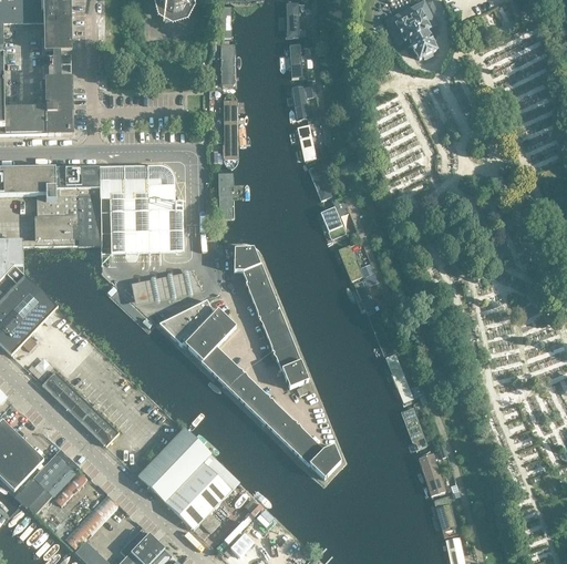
[(0,0),(0,135),(72,134),(71,78),(61,79),(60,53),(71,53),(69,0),(0,0)]
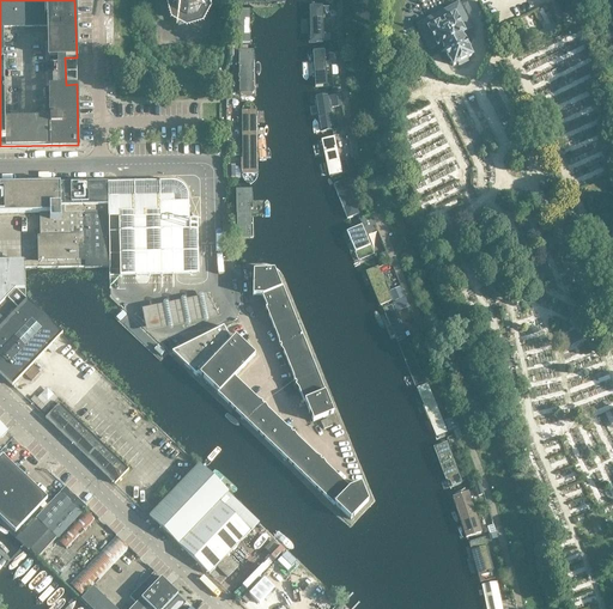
[(205,16),(200,0),(171,0),(177,23),(205,16)]
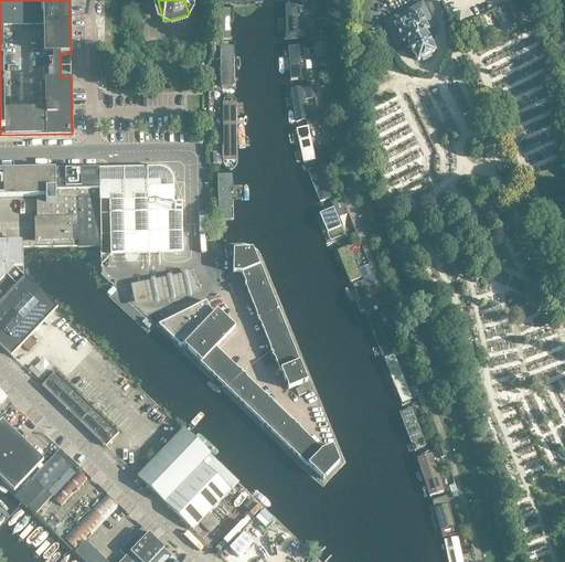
[(518,0),(520,12),(539,10),(536,0),(518,0)]
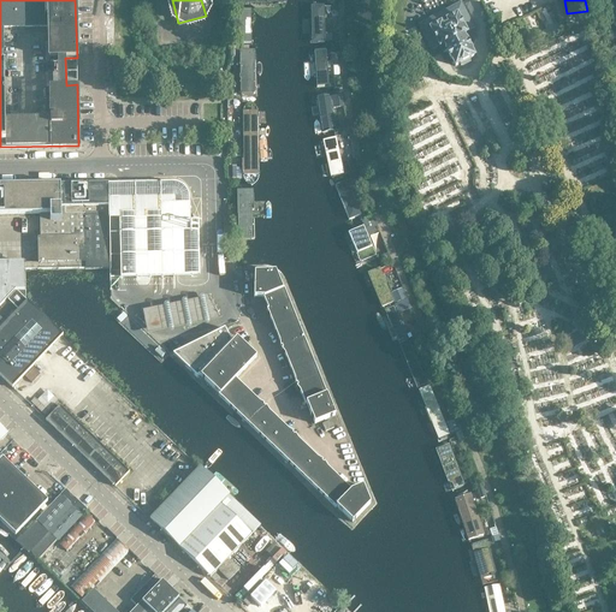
[(311,3),(311,41),(325,41),(325,3),(311,3)]
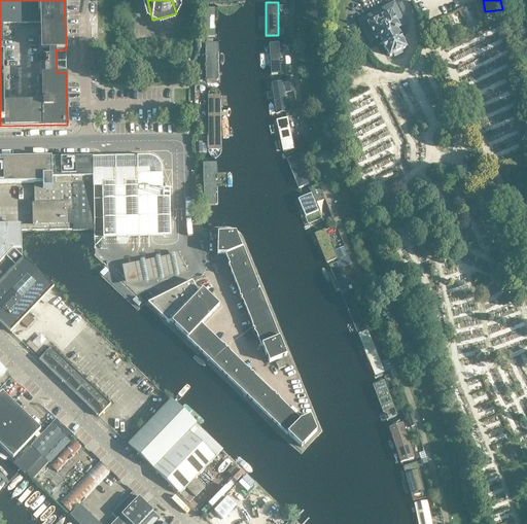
[(205,6),(205,35),(215,35),(215,6),(205,6)]
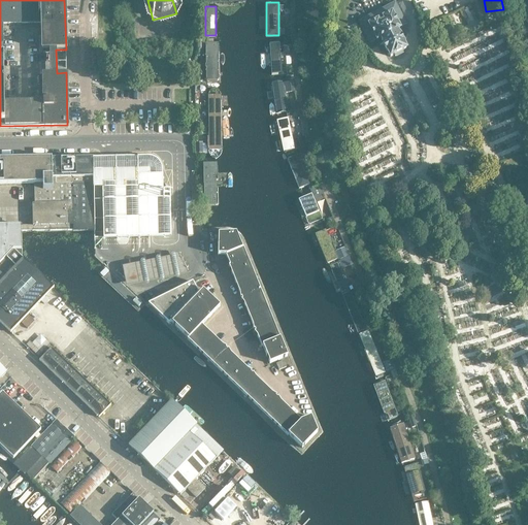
[(399,33),(402,31),(391,10),(369,22),(380,42),(383,41),(386,48),(387,47),(390,54),(405,45),(402,40),(403,39),(399,33)]
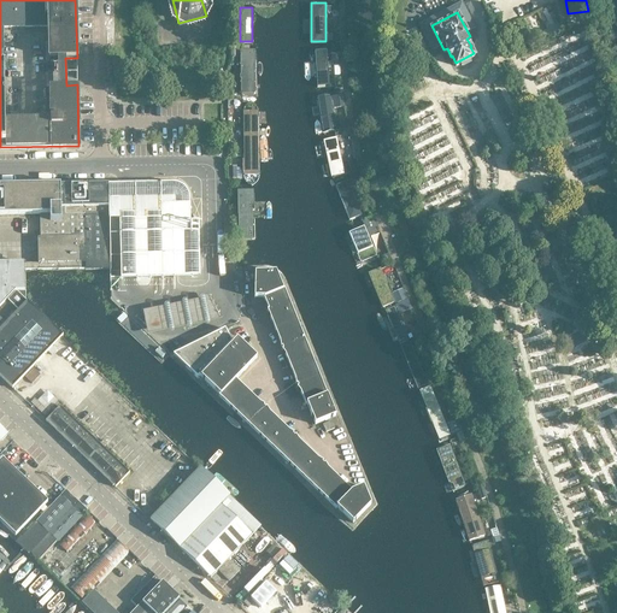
[(415,56),(412,48),(411,46),(406,48),(405,43),(399,46),(401,51),(394,53),(398,63),(415,56)]
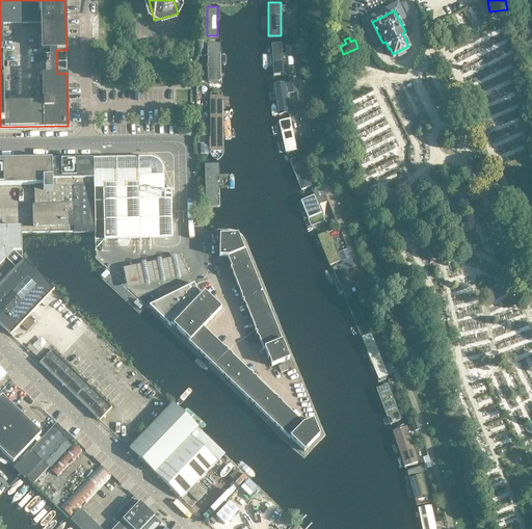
[(272,74),(284,73),(282,41),(271,42),(272,74)]
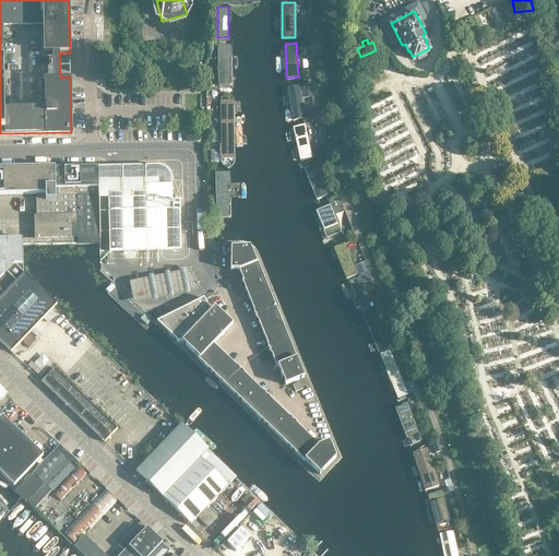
[(217,44),(218,83),(232,83),(232,44),(217,44)]
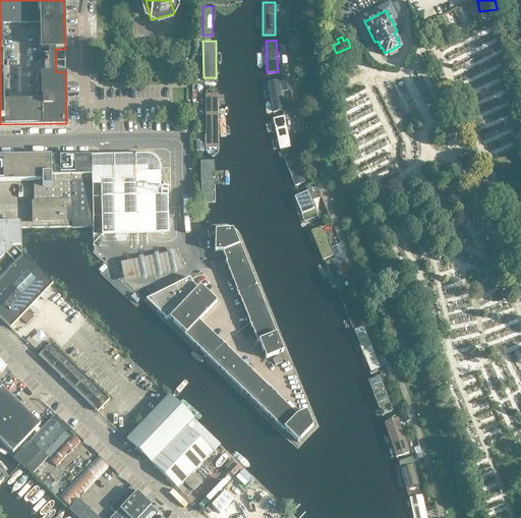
[(268,79),(273,110),(284,108),(281,90),(279,90),(278,77),(268,79)]
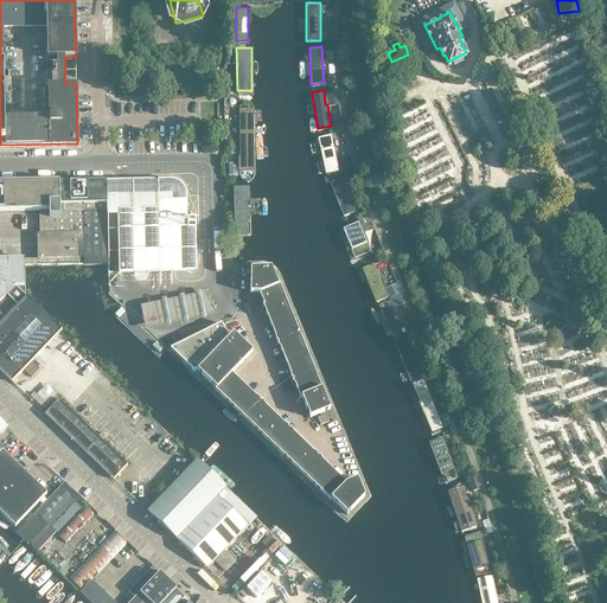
[(401,100),(398,94),(389,97),(391,103),(401,100)]
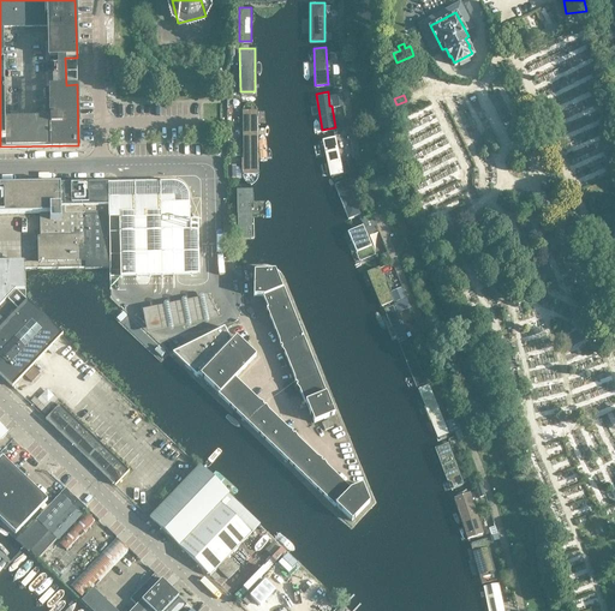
[(257,171),(258,169),(256,105),(256,103),(256,102),(256,101),(255,100),(254,100),(254,99),(252,97),(251,97),(250,96),(249,96),(248,96),(246,96),(245,96),(245,97),(244,99),(243,99),(243,100),(242,101),(242,102),(242,103),(242,105),(243,168),(243,171),(243,172),(244,173),(244,174),(245,175),(246,177),(248,178),(249,179),(250,180),(251,179),(252,178),(254,177),(255,175),(256,174),(257,172),(257,171)]
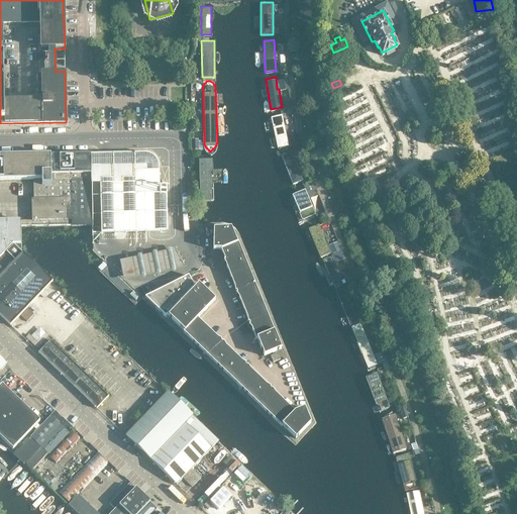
[(271,115),(277,146),(289,144),(283,113),(271,115)]
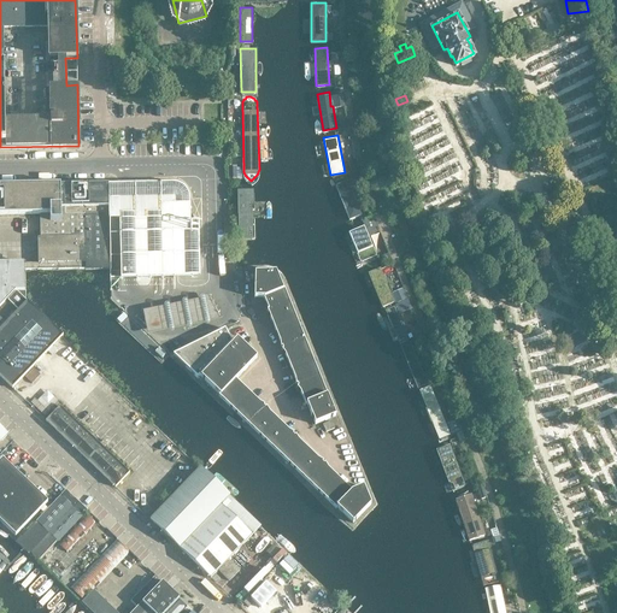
[(353,178),(363,175),(357,155),(346,158),(353,178)]
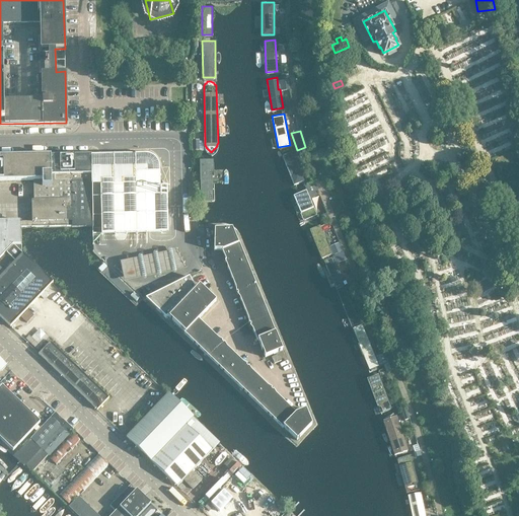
[(282,154),(294,183),(304,179),(292,149),(282,154)]
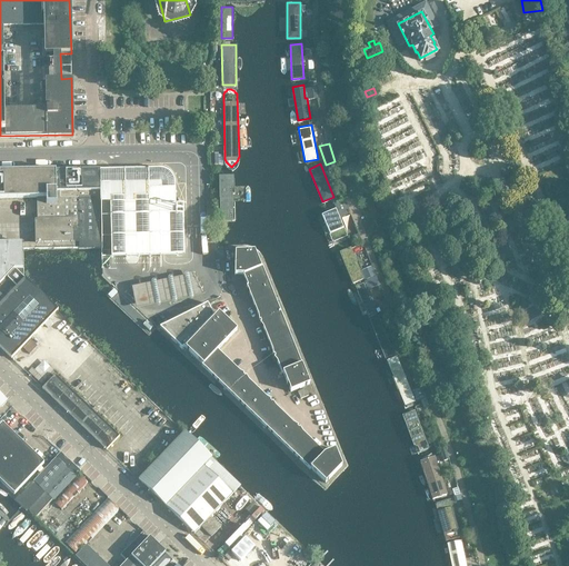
[(183,244),(182,166),(142,167),(143,214),(143,245),(183,244)]
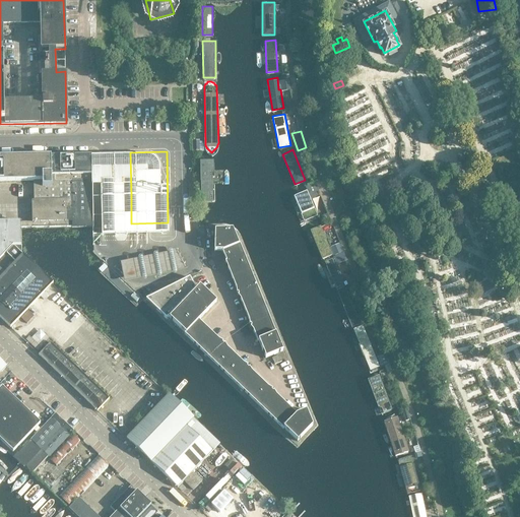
[(92,223),(91,152),(0,154),(0,179),(34,178),(34,198),(31,198),(31,219),(72,219),(72,223),(72,224),(92,223)]
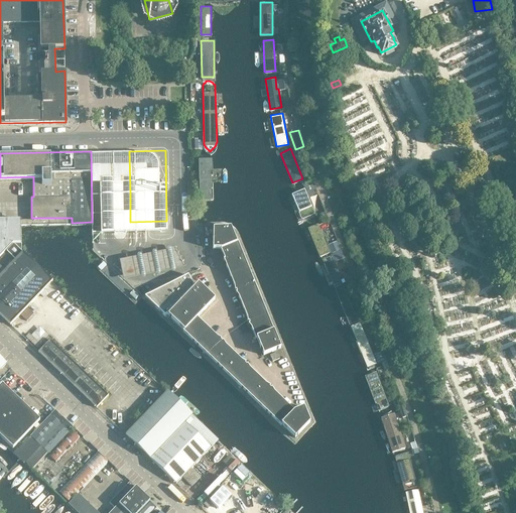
[(109,247),(102,169),(105,169),(111,161),(111,151),(92,151),(93,167),(97,211),(93,212),(94,247),(94,248),(109,247)]
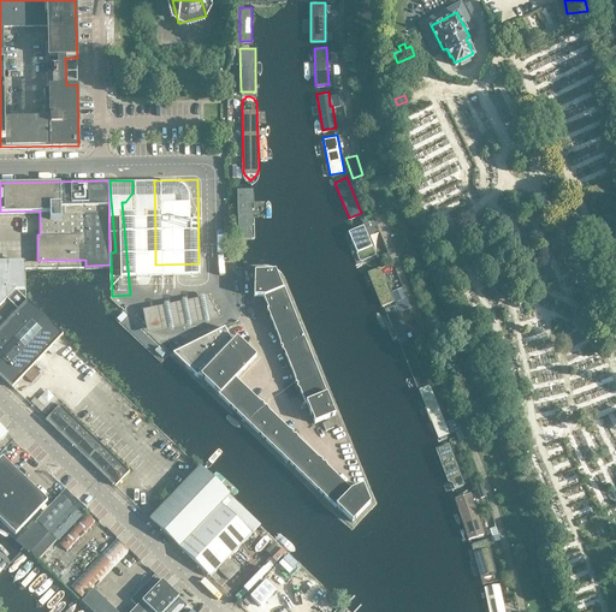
[(237,183),(238,233),(255,232),(253,182),(237,183)]
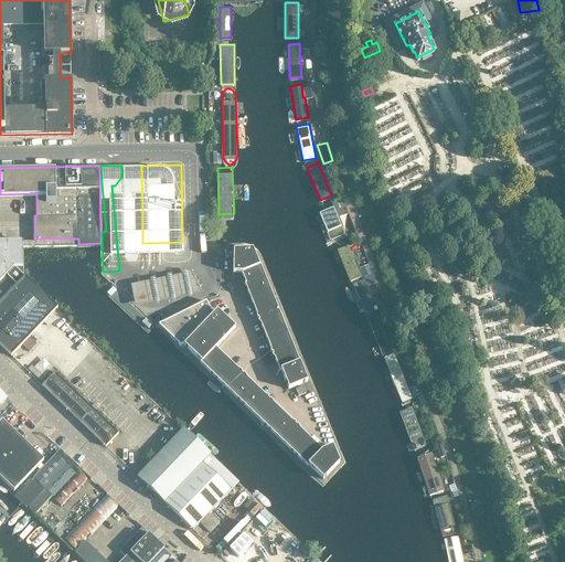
[(316,212),(327,243),(347,235),(334,204),(316,212)]
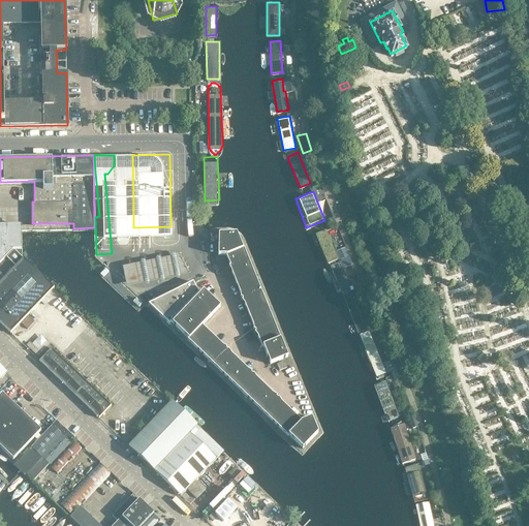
[(133,227),(133,198),(123,199),(123,227),(124,227),(133,227)]
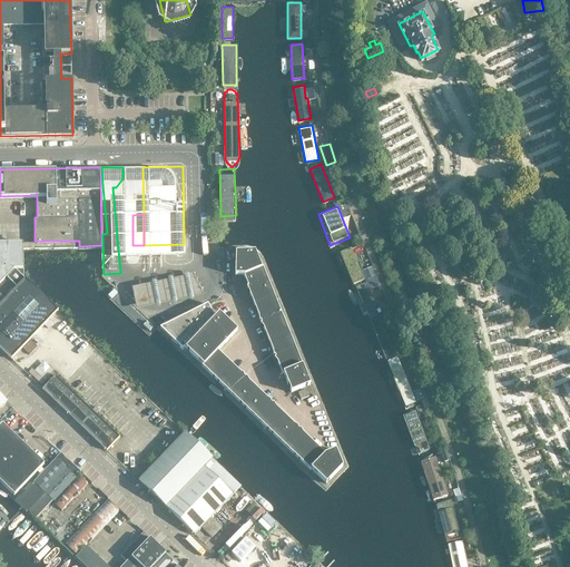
[(0,281),(13,267),(22,267),(22,246),(22,241),(22,240),(0,240),(0,281)]
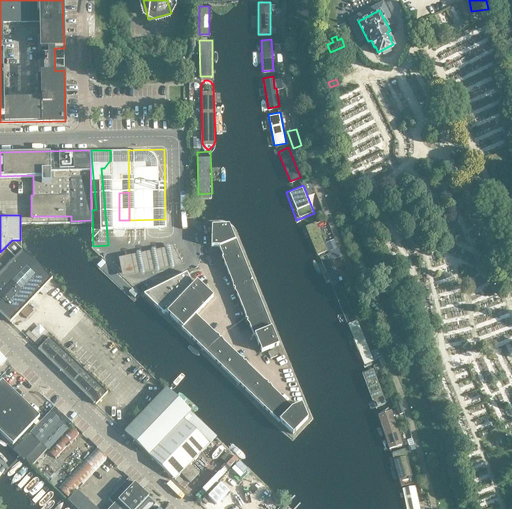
[(316,221),(305,225),(317,254),(328,250),(316,221)]
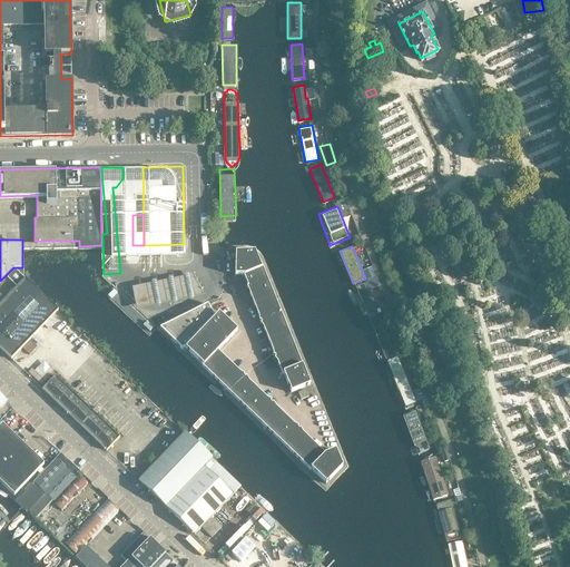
[(310,382),(261,263),(259,263),(254,248),(235,250),(235,273),(243,273),(247,283),(246,284),(258,313),(258,319),(261,319),(261,320),(259,321),(263,325),(271,344),(272,348),(273,353),(274,353),(275,354),(274,355),(277,360),(282,372),(283,371),(291,390),(310,382)]
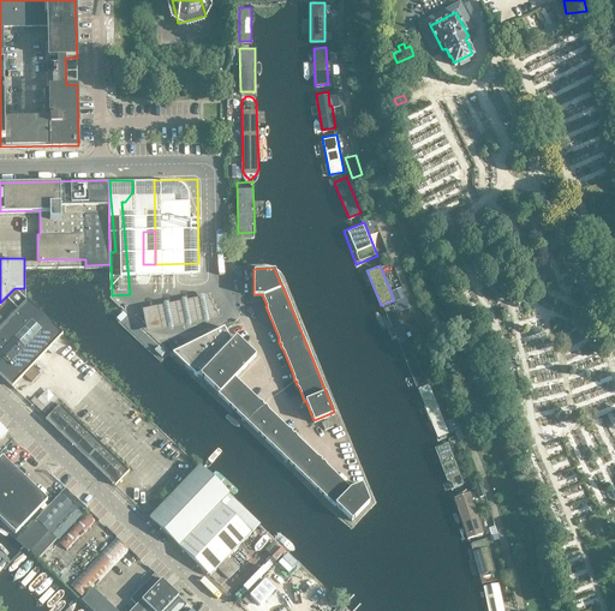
[(0,373),(12,384),(33,363),(47,347),(51,351),(57,345),(53,341),(61,331),(27,299),(25,299),(24,298),(24,288),(15,288),(0,303),(0,373)]
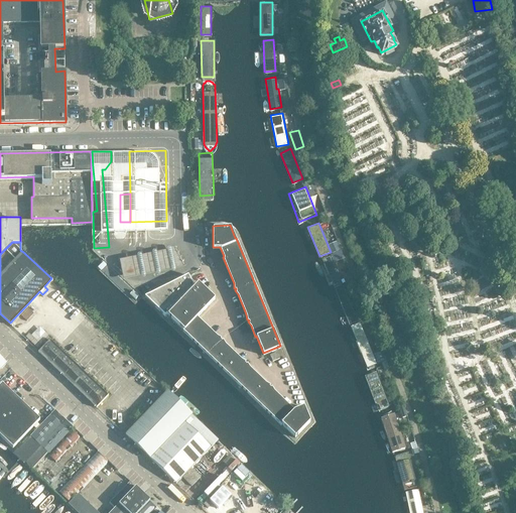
[(173,245),(119,257),(123,275),(183,263),(173,245)]
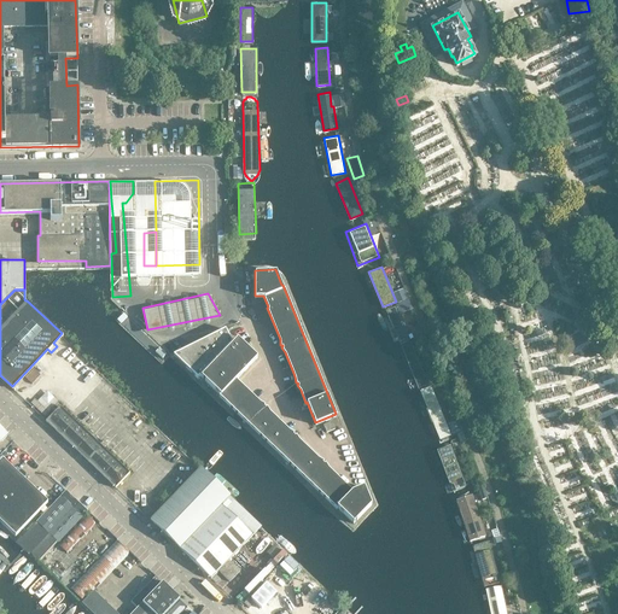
[(397,304),(385,309),(401,343),(413,337),(397,304)]
